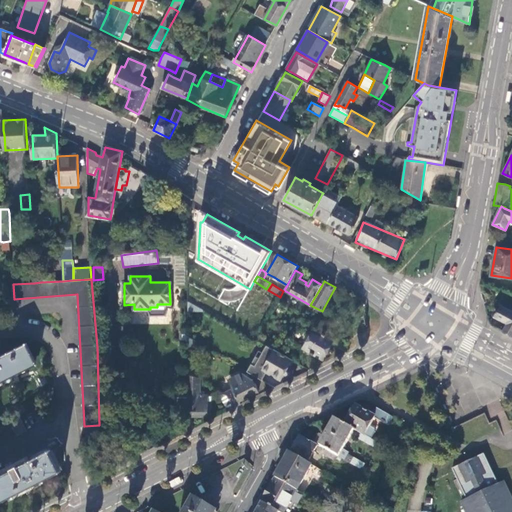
[(507,323),(503,331),(511,335),(511,309),(510,309),(510,310),(501,305),(495,316),(507,323)]
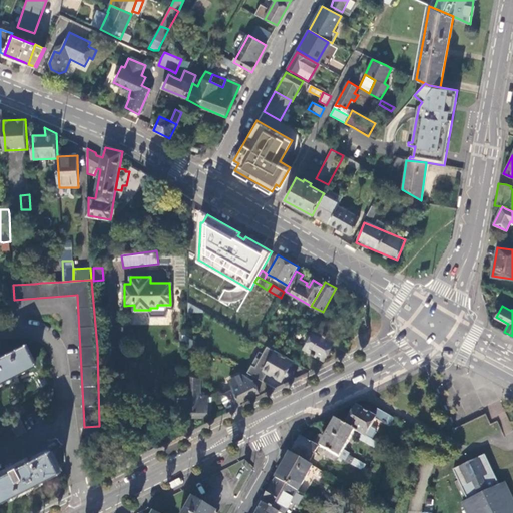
[(336,341),(316,330),(312,336),(310,338),(304,349),(324,360),(336,341)]
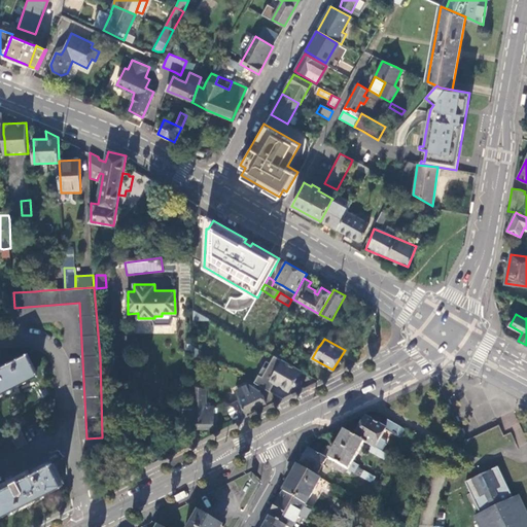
[(0,394),(36,377),(26,354),(3,365),(0,366),(0,394)]
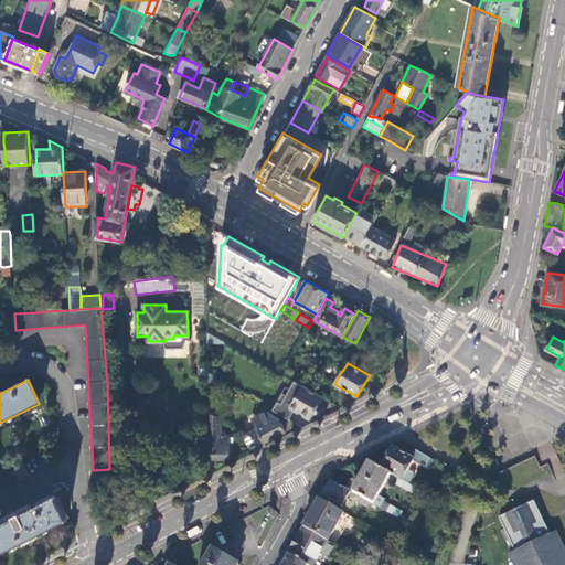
[(296,412),(309,419),(323,397),(302,385),(295,382),(287,395),(285,393),(274,411),(290,419),(296,412)]
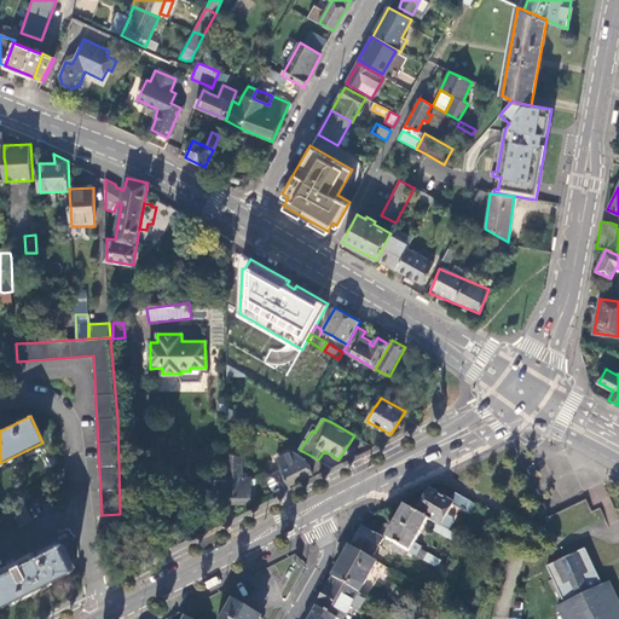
[(271,475),(278,480),(284,492),(293,489),(290,484),(313,473),(306,460),(291,450),(276,460),(282,470),(271,475)]
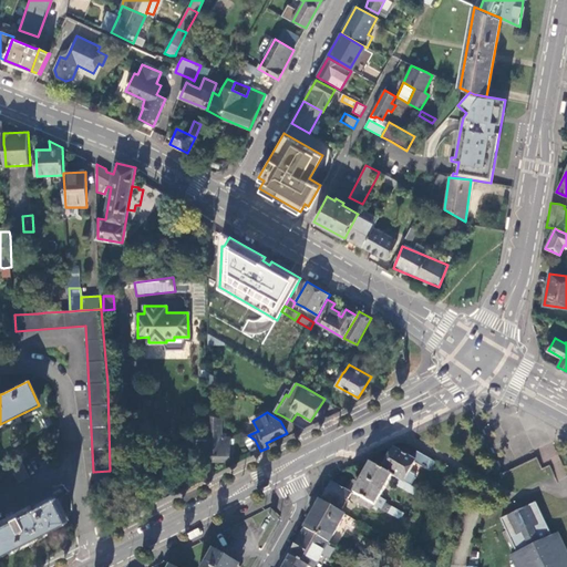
[(209,451),(209,462),(215,462),(230,462),(230,437),(220,437),(220,420),(208,413),(209,440),(209,451)]
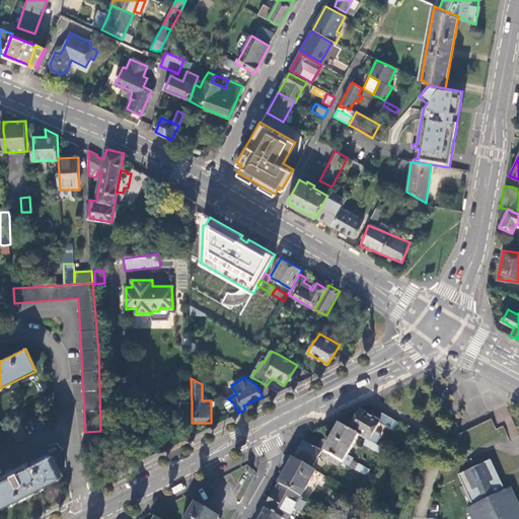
[(233,402),(227,398),(224,400),(233,416),(238,413),(233,402)]
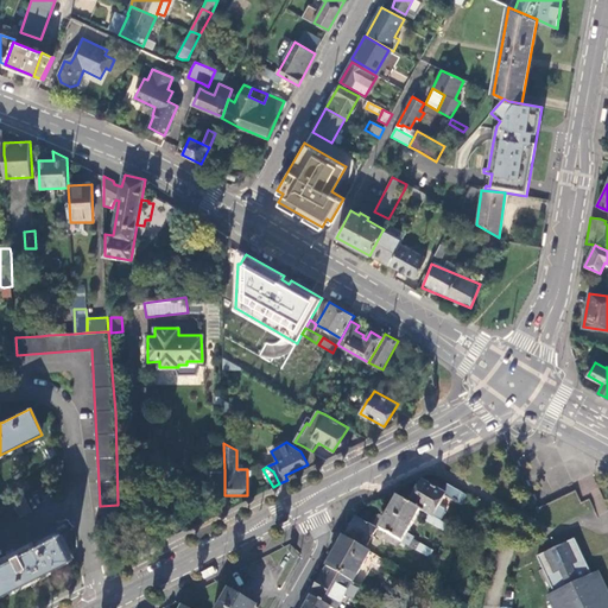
[(225,472),(206,472),(206,483),(225,483),(225,472)]
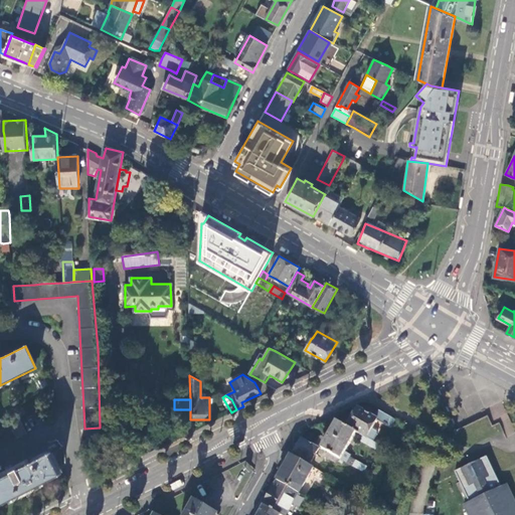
[(376,418),(373,416),(357,407),(346,426),(355,432),(361,435),(373,442),(378,433),(371,428),(376,418)]
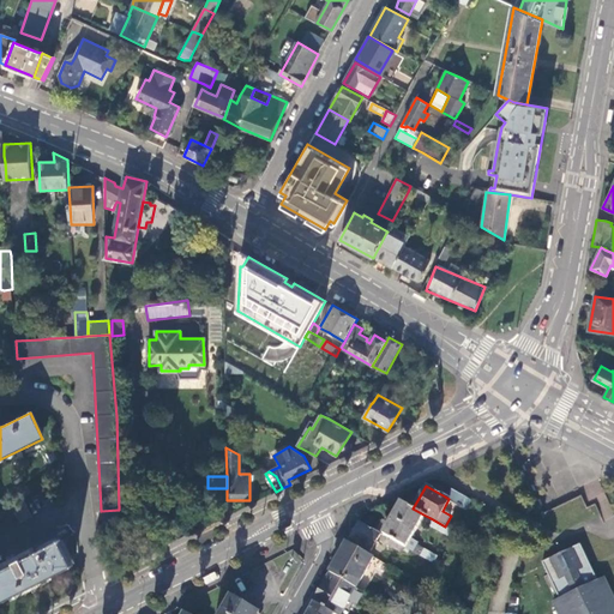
[(461,505),(465,497),(450,488),(445,497),(449,499),(461,505)]
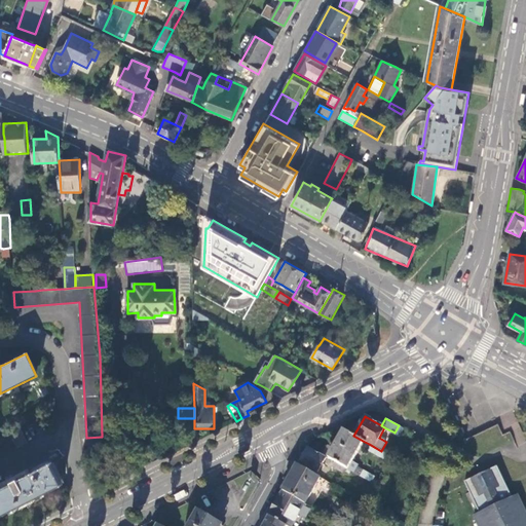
[(10,434),(17,448),(28,442),(22,428),(10,434)]
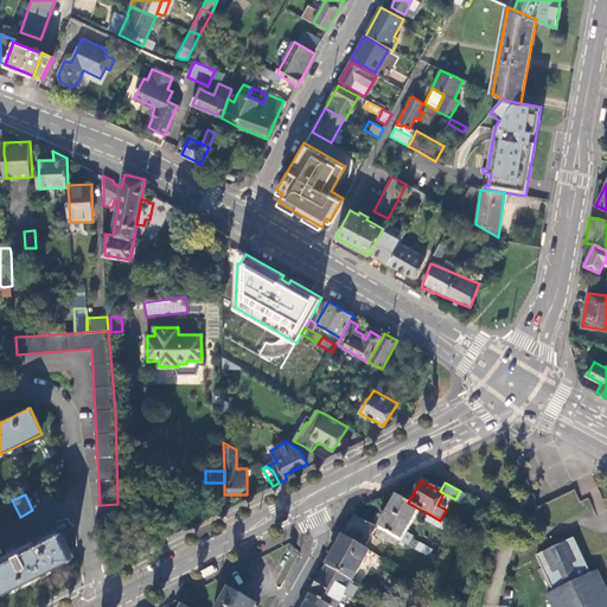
[(408,503),(396,496),(378,529),(385,532),(398,541),(407,545),(410,538),(411,537),(404,532),(419,509),(408,503)]
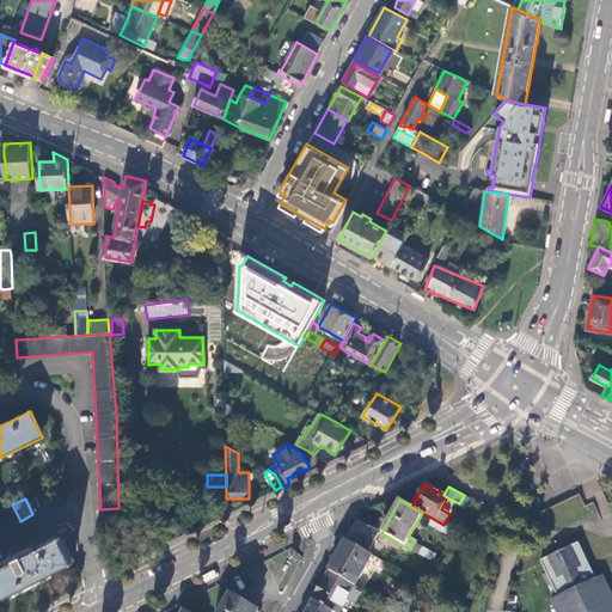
[(0,531),(20,521),(12,505),(0,510),(0,531)]
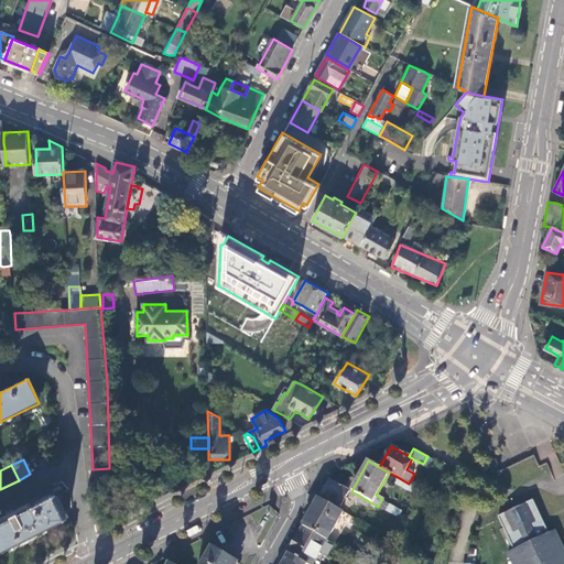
[(409,484),(396,476),(392,481),(411,491),(413,487),(409,484)]
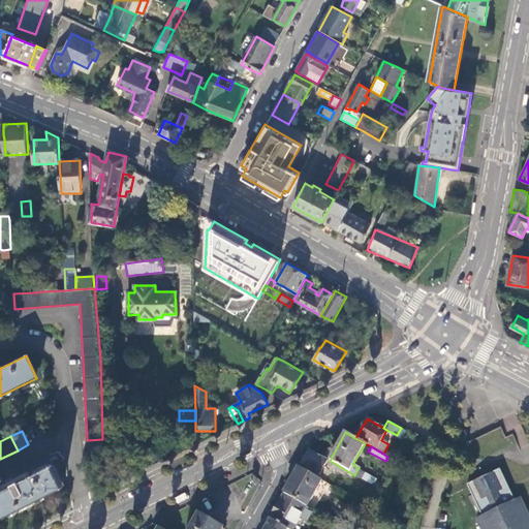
[(328,460),(309,449),(300,465),(318,475),(328,460)]
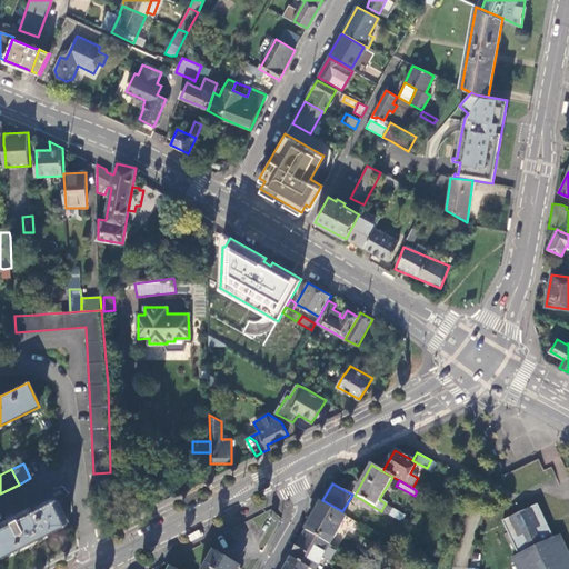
[(373,507),(361,499),(358,503),(371,511),(373,507)]
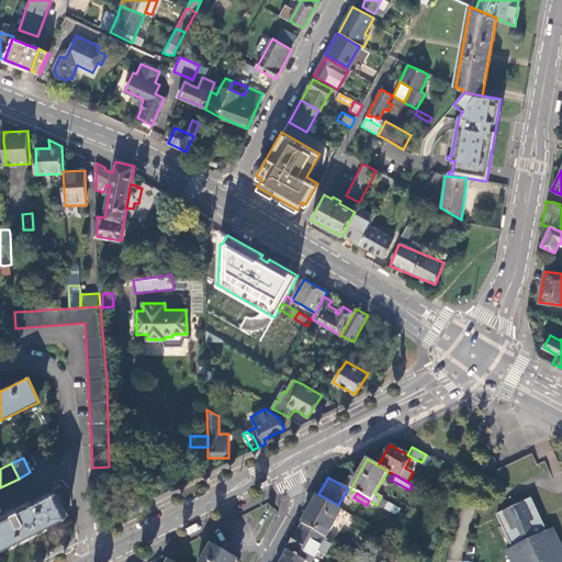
[(0,546),(2,550),(36,534),(65,519),(53,494),(0,519),(0,546)]
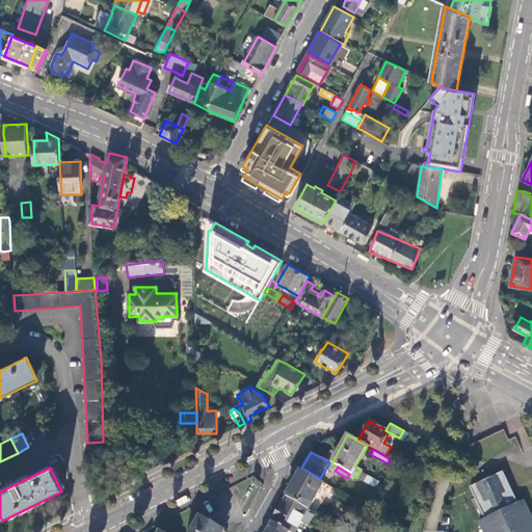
[(308,510),(323,482),(300,470),(285,497),(308,509),(308,510)]
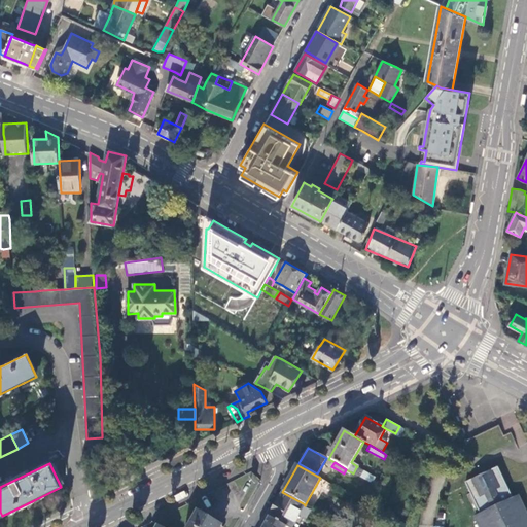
[(353,473),(372,483),(375,478),(356,467),(353,473)]
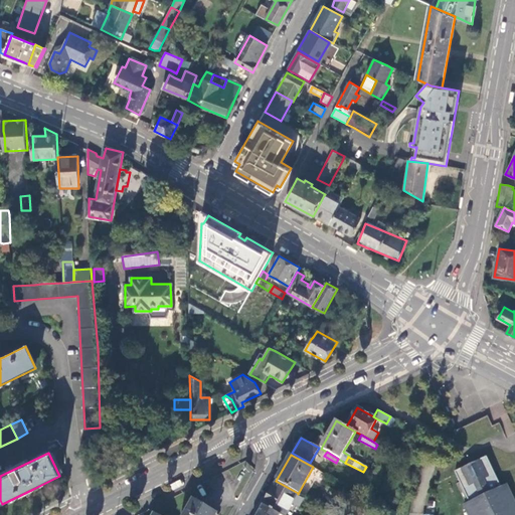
[(466,506),(469,514),(514,514),(514,502),(507,486),(502,489),(488,458),(487,458),(456,472),(471,503),(466,506)]
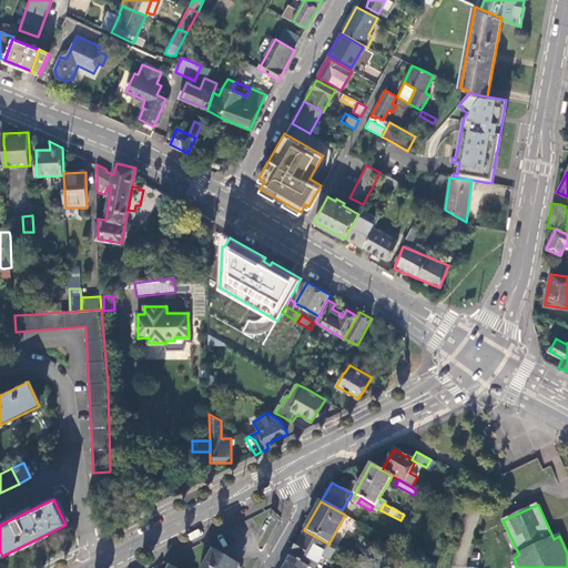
[(307,567),(314,567),(328,544),(304,530),(288,557),(307,567)]
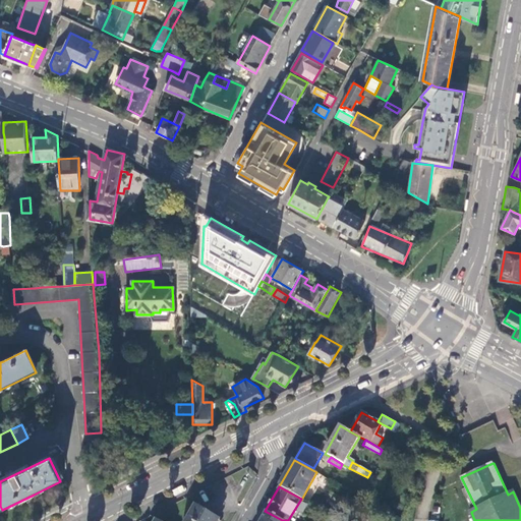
[(195,508),(187,520),(219,520),(195,508)]
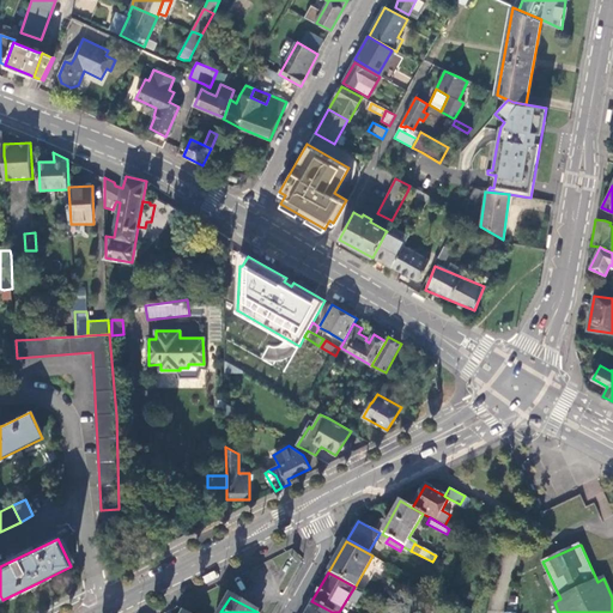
[(332,612),(311,601),(304,612),(332,612)]
